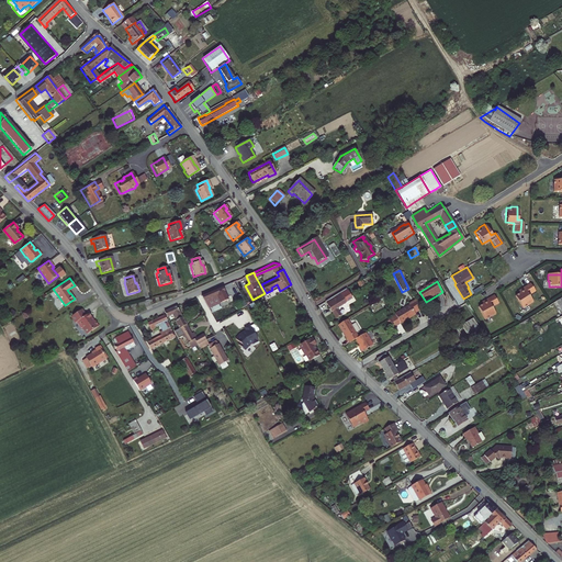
[(521,293),(515,298),(523,311),(532,304),(528,298),(535,293),(530,285),(524,290),(520,291),(521,293)]
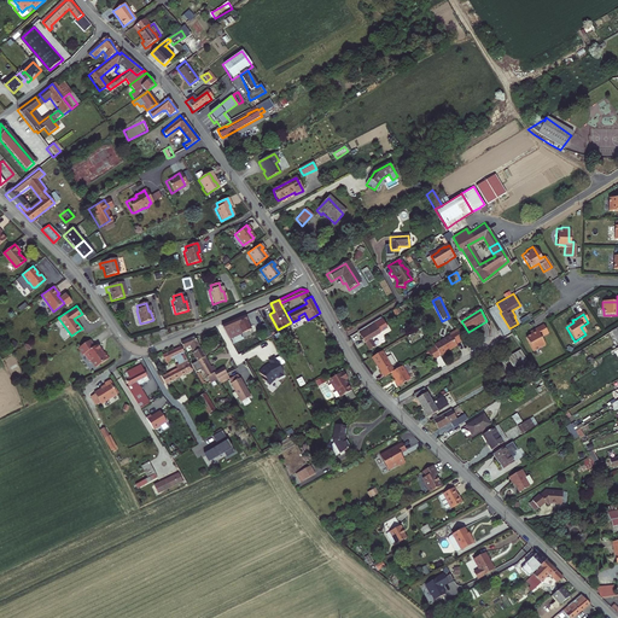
[(244,332),(244,331),(243,330),(248,327),(242,315),(239,316),(223,324),(232,338),(234,343),(243,338),(240,333),(244,332)]
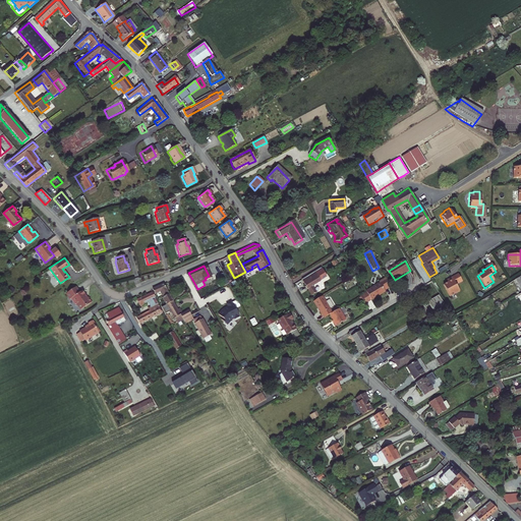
[(314,273),(300,281),(308,294),(310,297),(316,294),(311,287),(320,282),(314,273)]
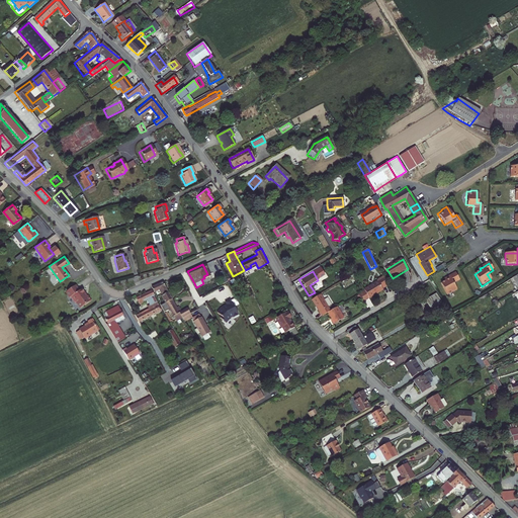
[(447,281),(440,285),(447,296),(456,291),(453,284),(459,281),(455,274),(449,278),(449,277),(446,279),(447,281)]
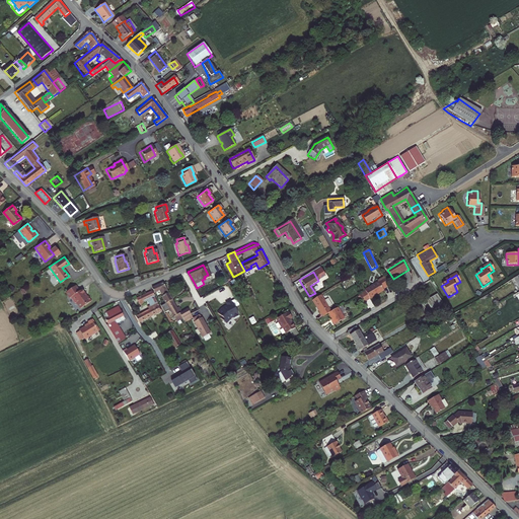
[(366,290),(367,291),(371,298),(384,290),(384,289),(391,285),(385,276),(378,280),(379,282),(366,290)]
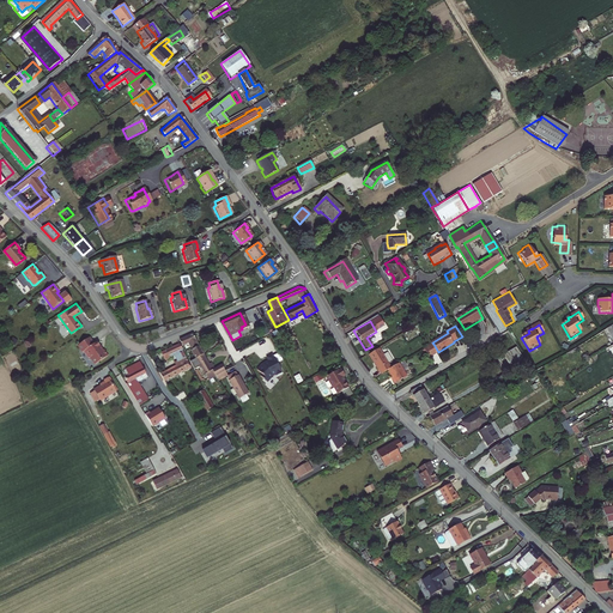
[(198,357),(206,352),(195,333),(187,337),(181,339),(183,344),(188,343),(190,347),(192,346),(198,357)]
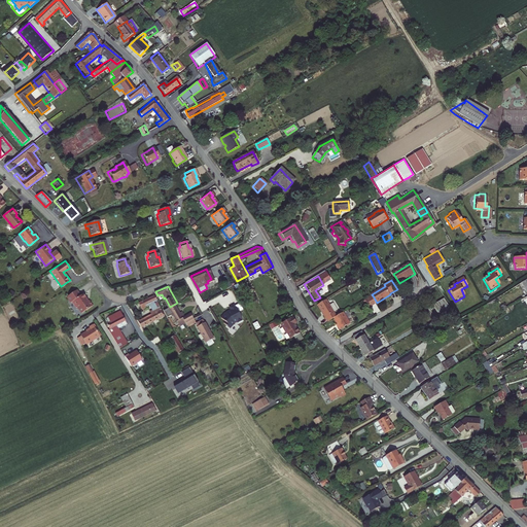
[(83,292),(79,287),(69,294),(73,300),(74,299),(78,305),(79,304),(84,311),(95,303),(92,297),(91,299),(88,293),(85,290),(83,292)]
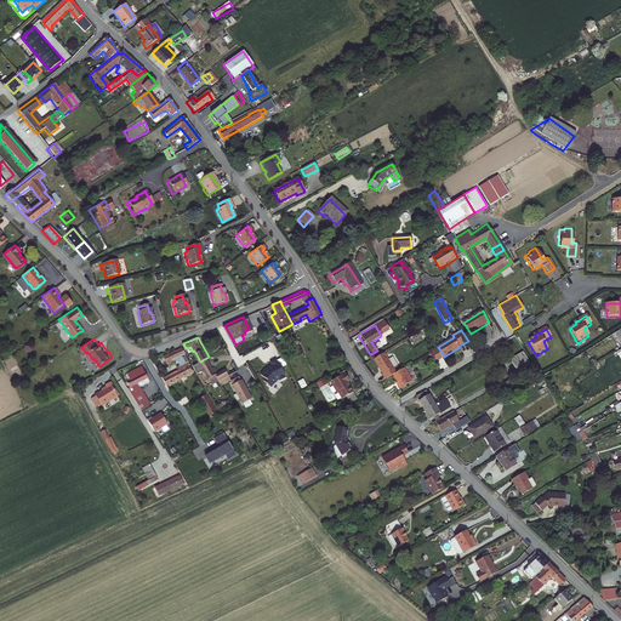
[(177,349),(164,355),(167,362),(181,354),(182,357),(184,363),(174,368),(176,371),(169,375),(164,377),(167,385),(195,371),(183,346),(177,349)]
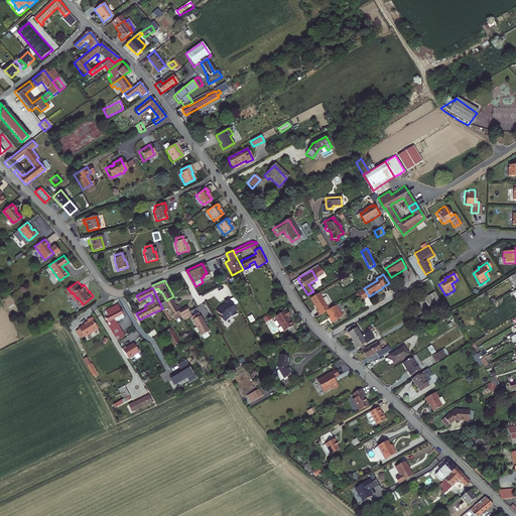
[(365,289),(358,293),(362,300),(369,296),(365,289)]
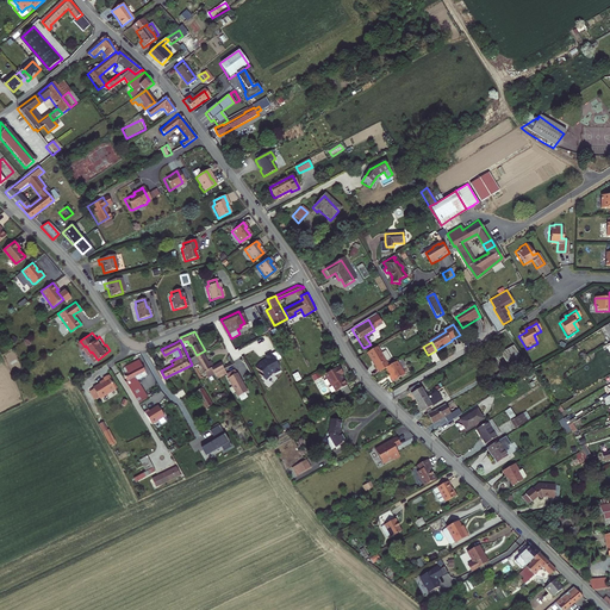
[(521,360),(512,346),(499,353),(509,367),(521,360)]
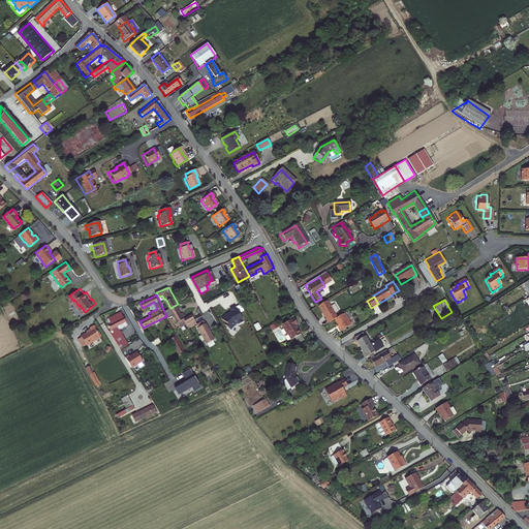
[(328,302),(316,309),(323,319),(327,325),(333,321),(338,318),(336,315),(332,309),(328,302)]
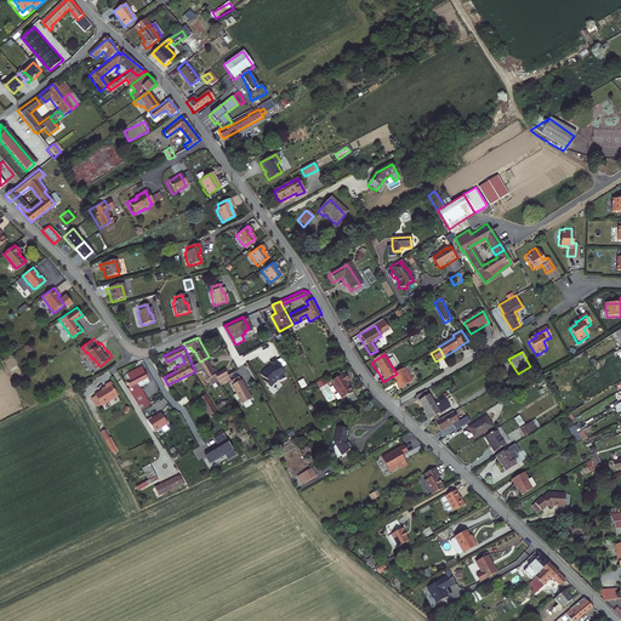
[(214,368),(209,357),(200,362),(194,364),(199,372),(203,371),(205,369),(214,383),(221,380),(220,379),(217,374),(218,372),(215,366),(214,368)]
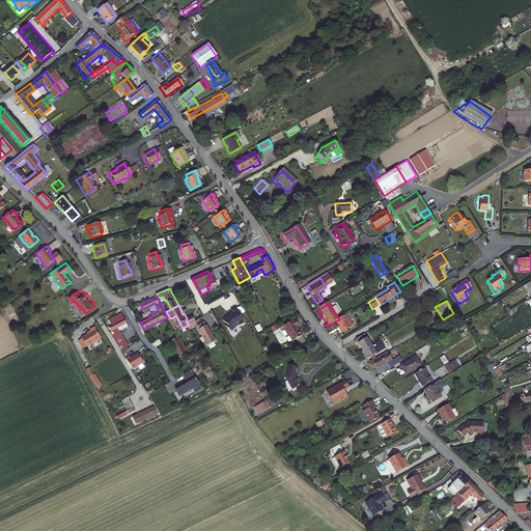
[(129,323),(124,314),(121,315),(114,319),(115,323),(109,326),(112,330),(110,330),(119,344),(128,340),(121,330),(119,328),(129,323)]
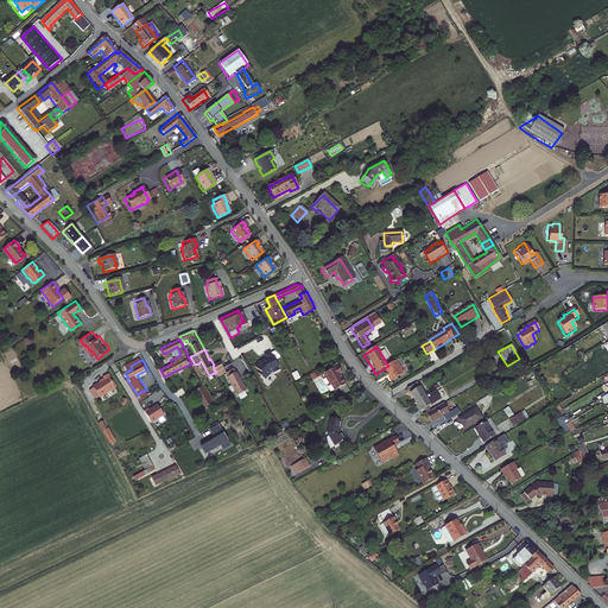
[(215,371),(216,372),(219,377),(227,372),(225,367),(221,360),(217,362),(214,365),(213,366),(215,371)]
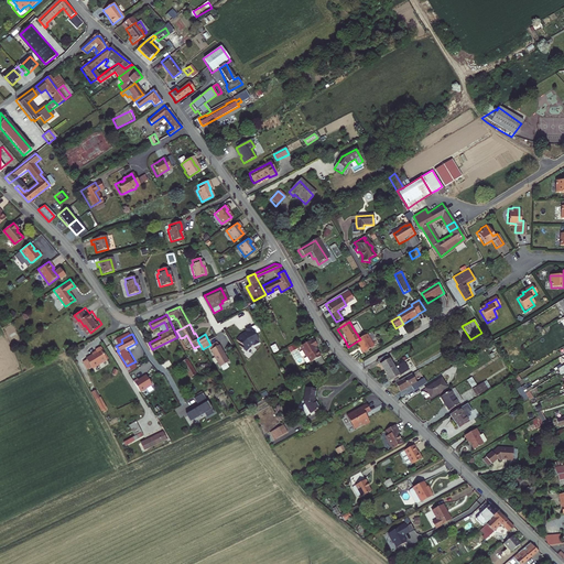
[(365,337),(360,339),(355,343),(358,348),(360,351),(359,353),(361,356),(372,348),(365,337)]
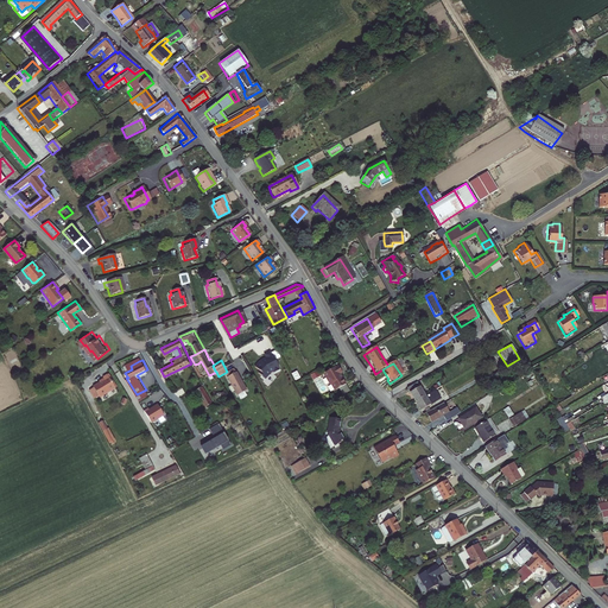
[(340,365),(327,372),(325,373),(327,374),(331,384),(333,382),(336,390),(341,387),(348,384),(342,373),(344,372),(343,369),(341,366),(340,365)]
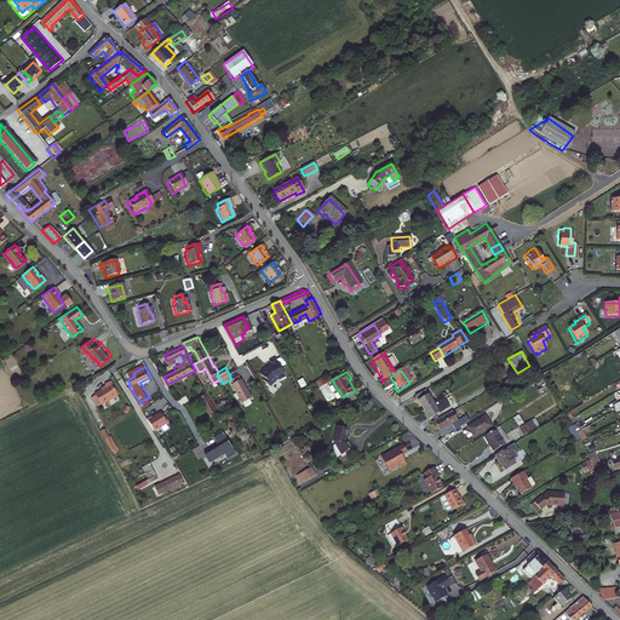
[(245,402),(253,396),(244,378),(242,378),(235,383),(234,383),(239,391),(242,397),(245,402)]
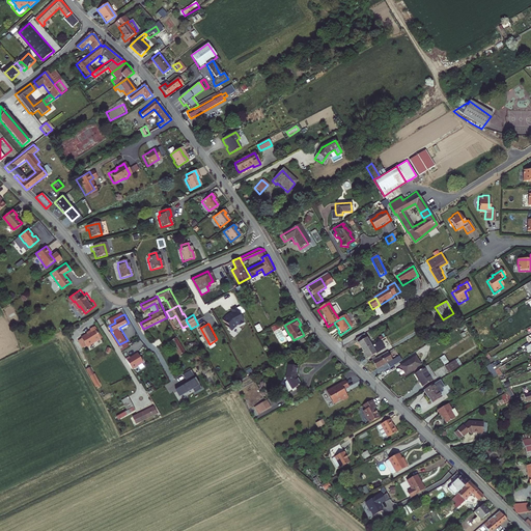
[(88,346),(102,338),(95,326),(93,328),(91,329),(92,330),(82,336),(83,338),(79,340),(83,346),(87,344),(88,346)]
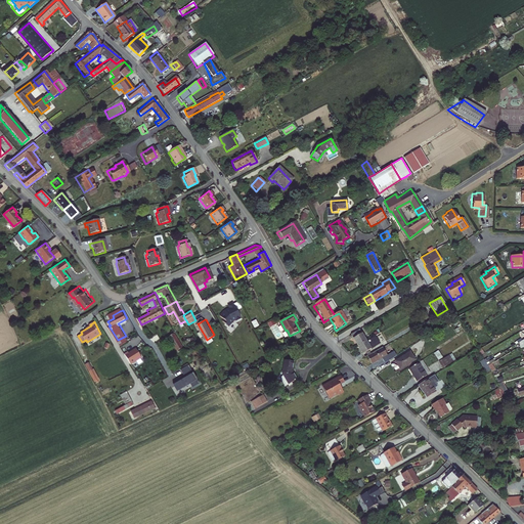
[(277,324),(272,328),(277,337),(284,334),(277,324)]
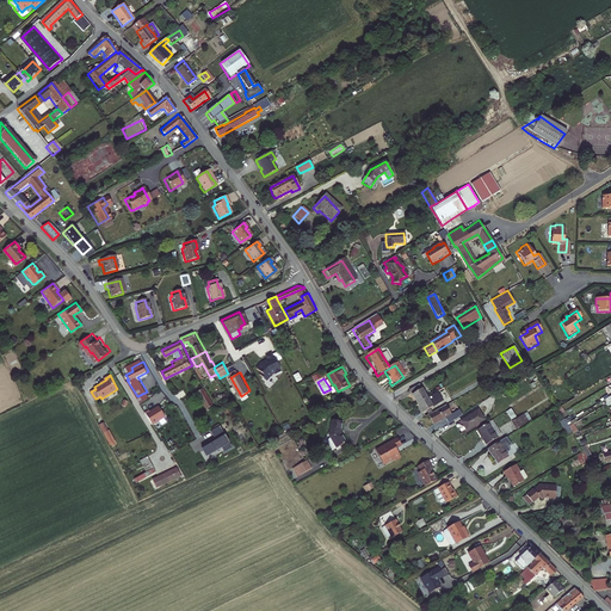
[(419,384),(408,390),(417,405),(426,399),(419,384)]
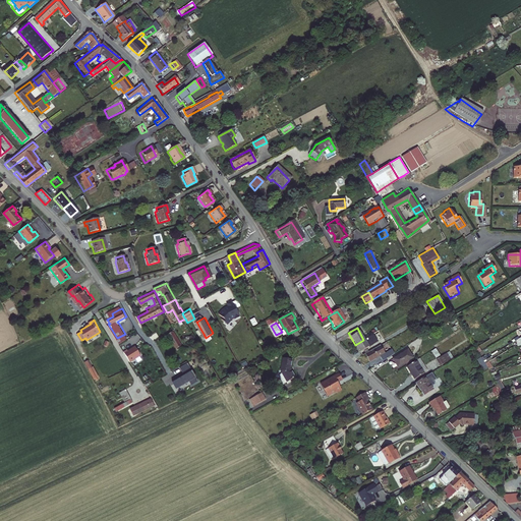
[(298,329),(292,332),(296,337),(301,334),(298,329)]
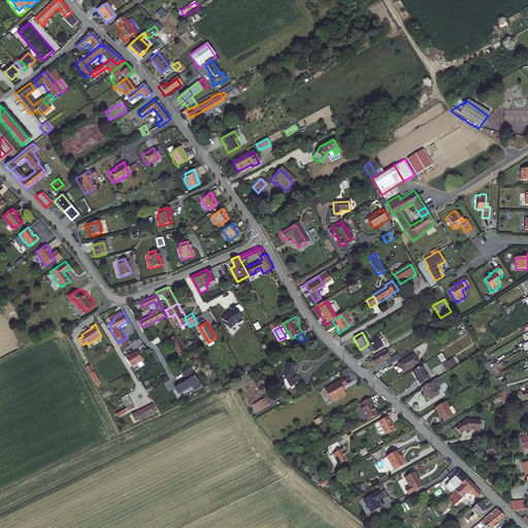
[(174,336),(171,338),(180,355),(184,353),(183,351),(185,350),(178,339),(179,338),(177,335),(174,336)]
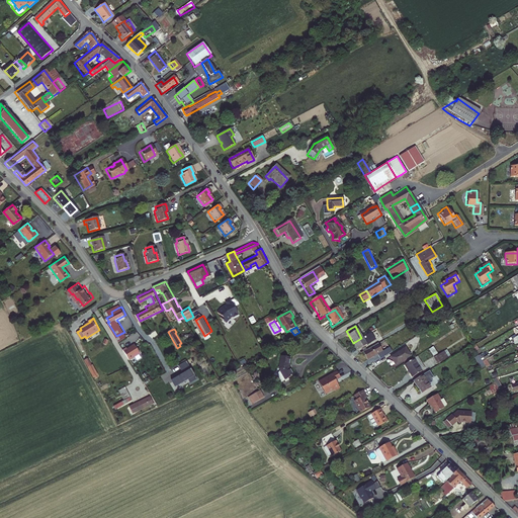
[(458,330),(441,341),(446,349),(463,337),(458,330)]
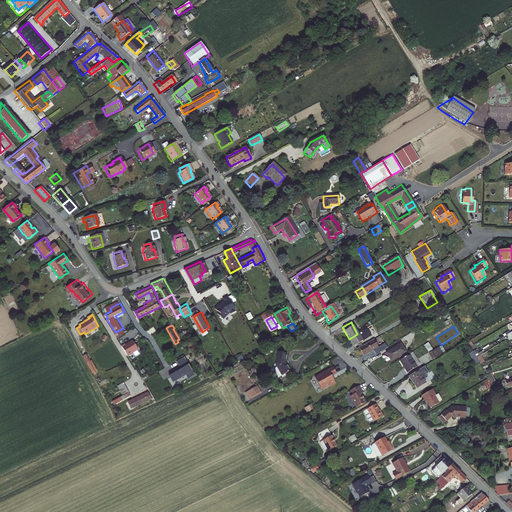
[(370,336),(366,328),(357,334),(349,339),(353,346),(370,336)]
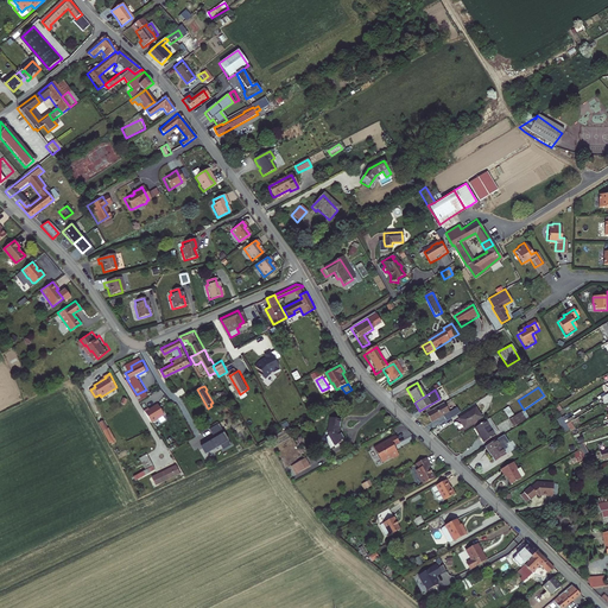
[(441,405),(434,409),(425,413),(429,420),(436,416),(437,418),(449,412),(447,409),(443,409),(441,405)]
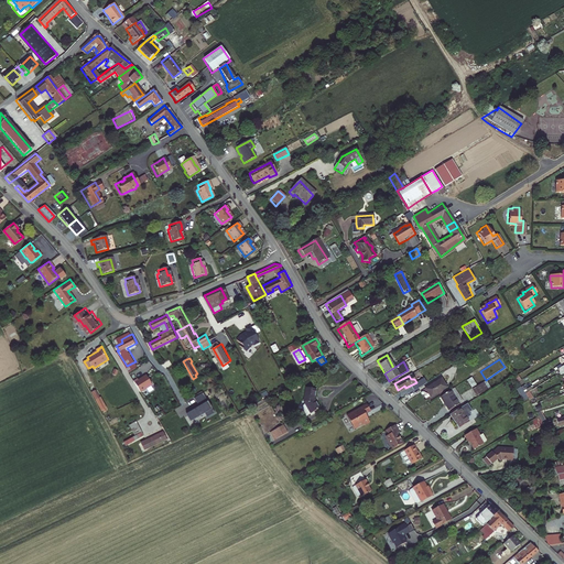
[(469,379),(464,382),(469,392),(475,390),(469,379)]
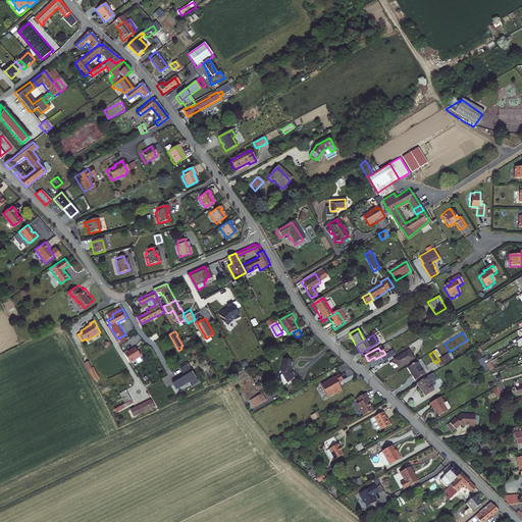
[(408,352),(393,361),(398,369),(413,360),(408,352)]
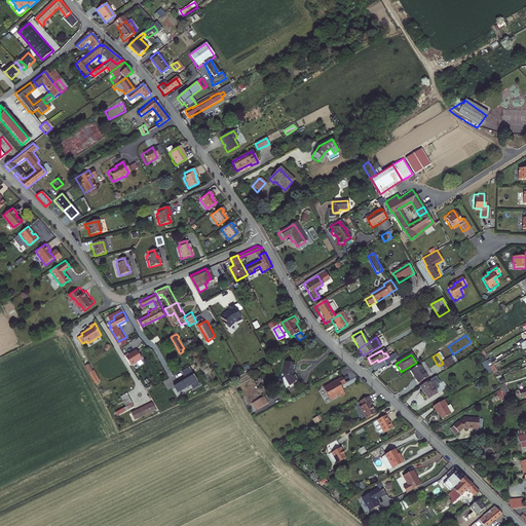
[(438,366),(440,369),(442,373),(453,367),(451,362),(450,360),(443,364),(438,366)]
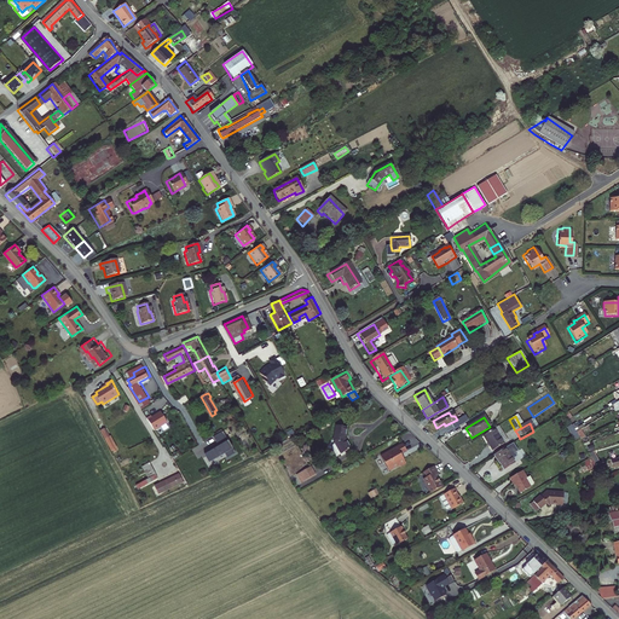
[(580,427),(579,427),(577,423),(568,428),(576,440),(579,438),(580,440),(586,438),(580,427)]
